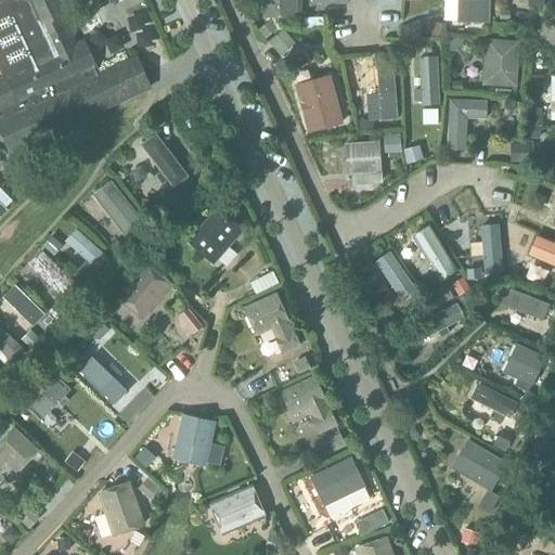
[(0,132),(1,132),(10,153),(147,90),(133,60),(97,77),(93,69),(95,67),(84,42),(75,46),(61,16),(66,14),(59,0),(0,0),(0,66),(5,78),(0,80),(0,132)]
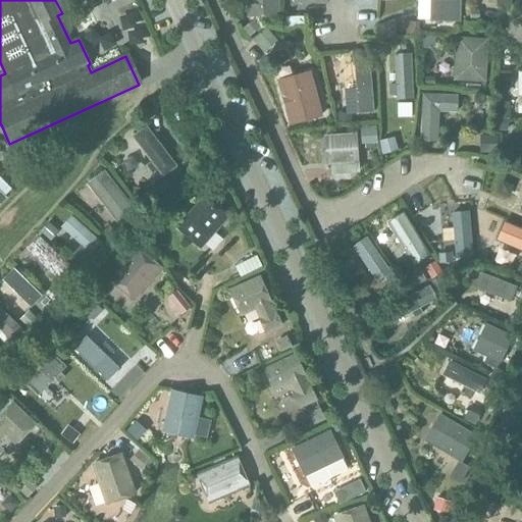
[(277,0),(246,0),(247,17),(278,16),(277,0)]
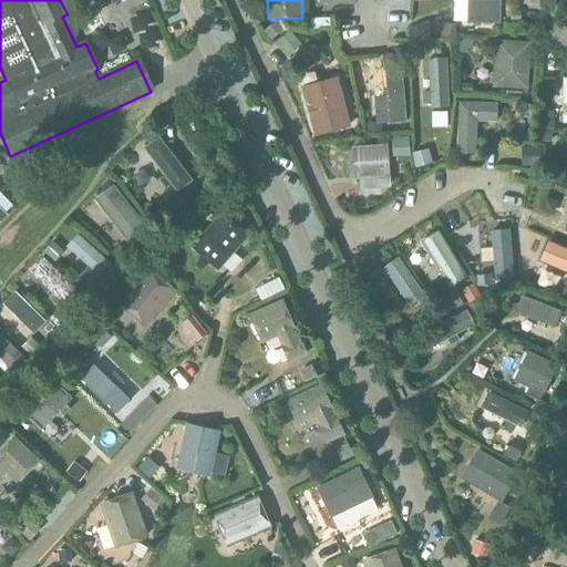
[(500,23),(500,0),(466,0),(467,23),(500,23)]
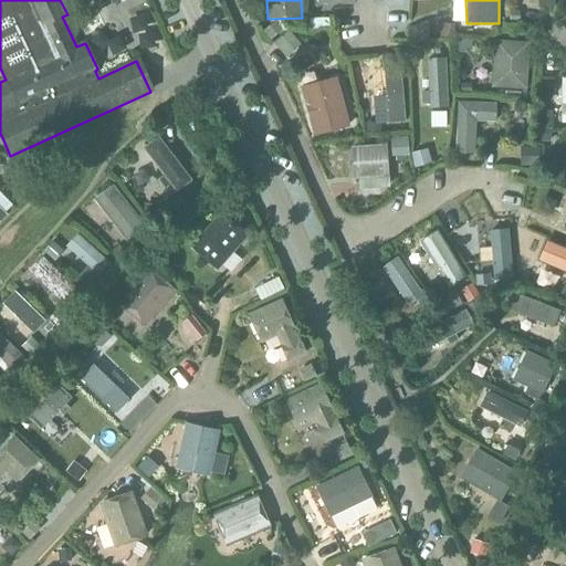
[(494,40),(492,87),(525,90),(528,42),(494,40)]
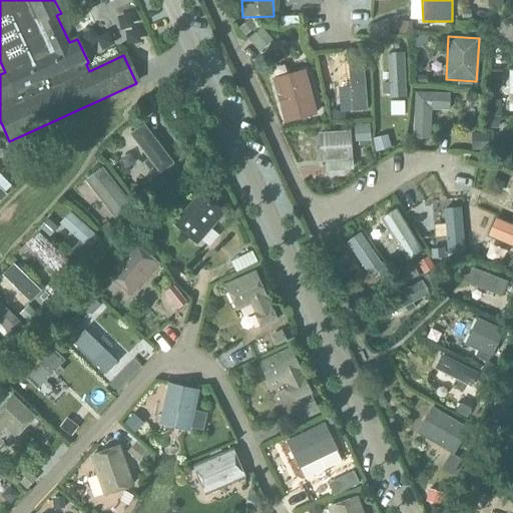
[(388,109),(406,108),(404,69),(385,70),(388,109)]
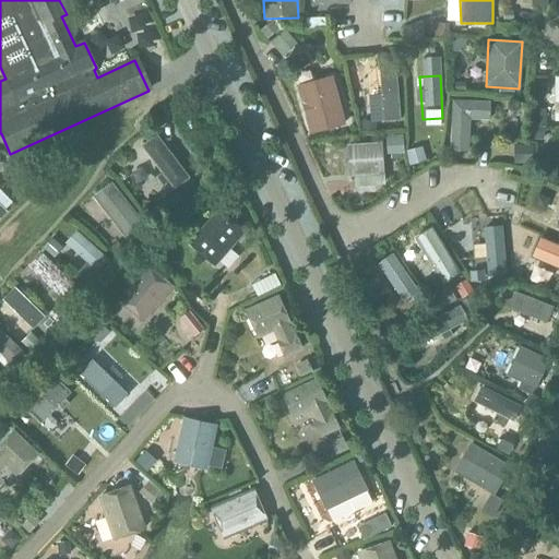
[(309,134),(345,125),(332,76),(297,86),(309,134)]
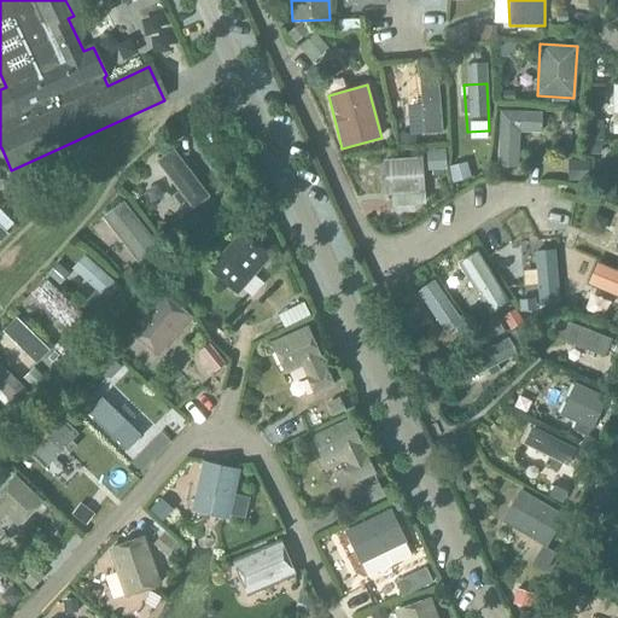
[(541,133),(541,112),(500,111),(497,167),(517,167),(518,132),(541,133)]
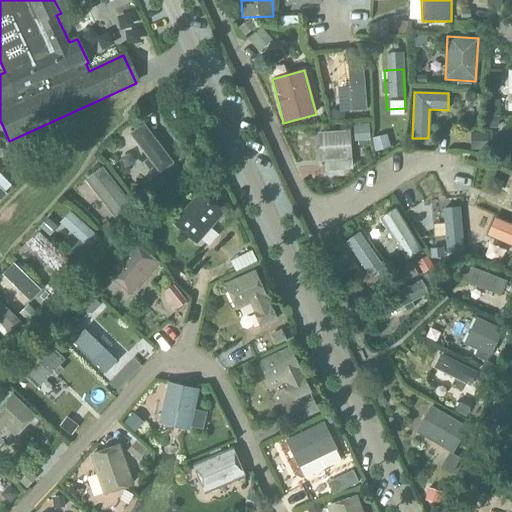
[(159,173),(172,164),(143,124),(130,133),(148,159),(144,162),(149,169),(154,166),(159,173)]
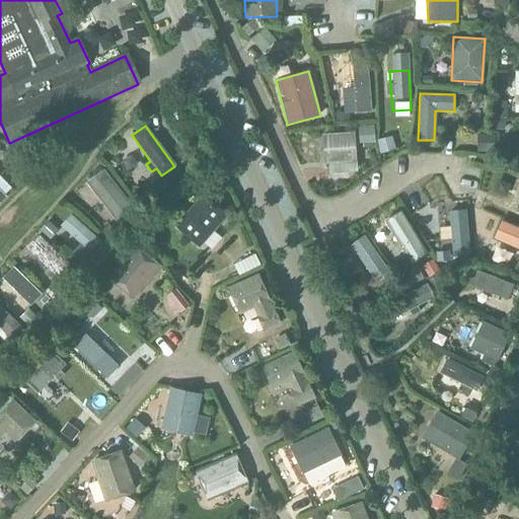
[(323,164),(356,162),(353,133),(321,135),(323,164)]
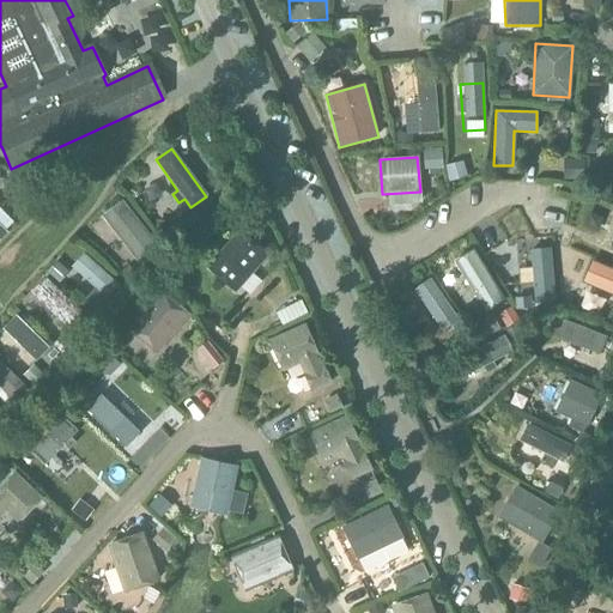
[(121,200),(102,216),(141,263),(161,248),(121,200)]
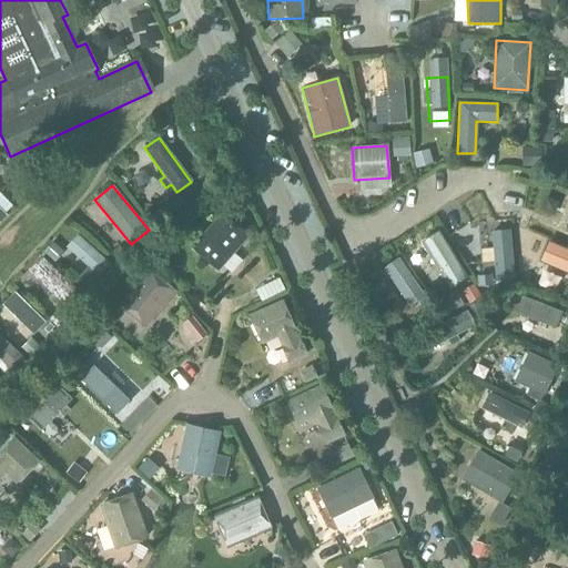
[(223,212),(191,247),(217,272),(250,235),(223,212)]
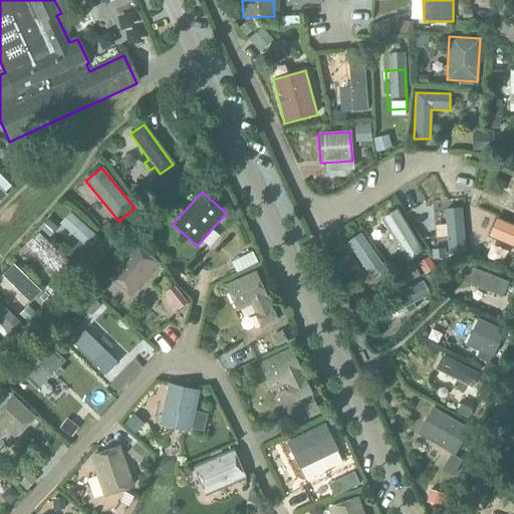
[(396,209),(380,219),(407,260),(422,251),(396,209)]
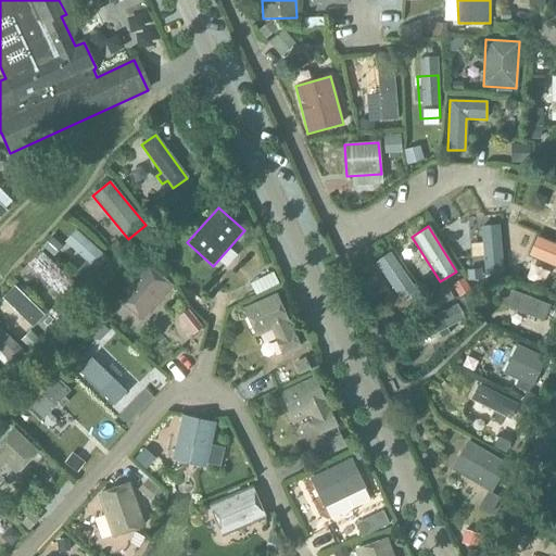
[(500,226),(481,227),(485,275),(504,273),(500,226)]
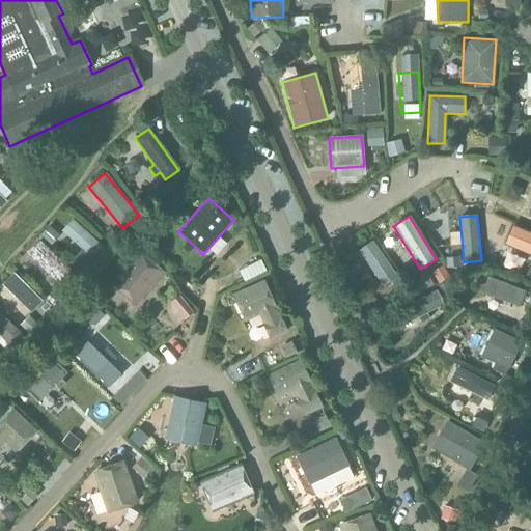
[(530,232),(512,225),(505,243),(530,253),(530,232)]
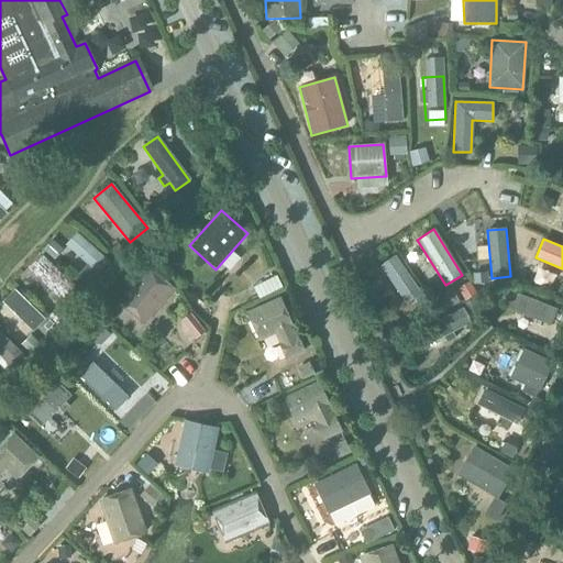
[(65,304),(78,290),(42,256),(29,269),(53,291),(48,296),(55,302),(59,298),(65,304)]
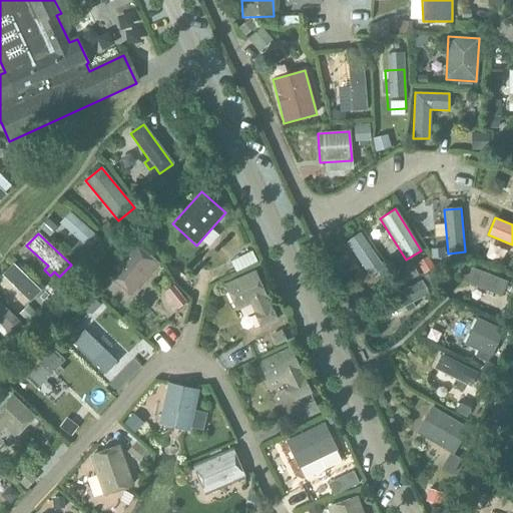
[(135,243),(108,276),(130,296),(157,263),(135,243)]
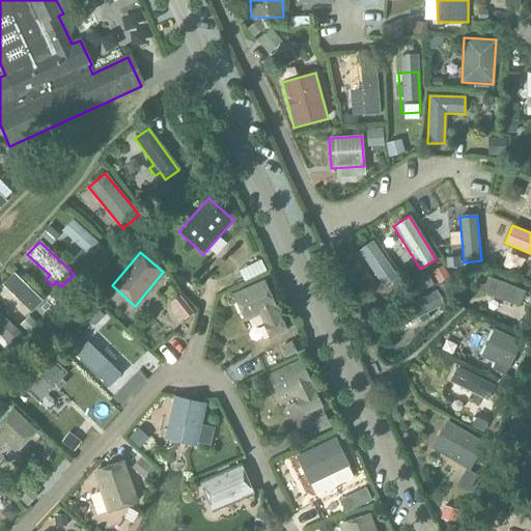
[(270,340),(286,333),(263,281),(233,295),(245,320),(259,314),(270,340)]
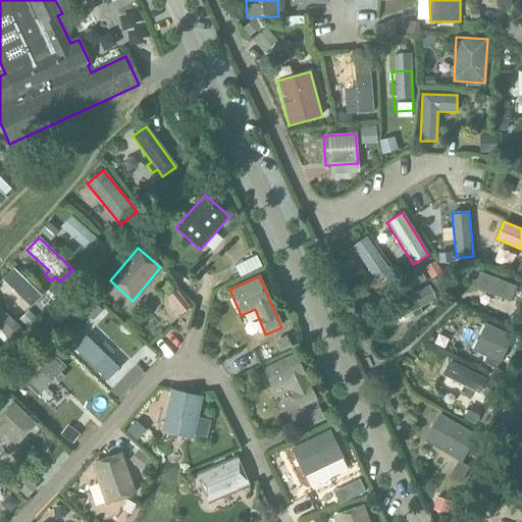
[(468,301),(503,321),(513,304),(478,282),(468,301)]
